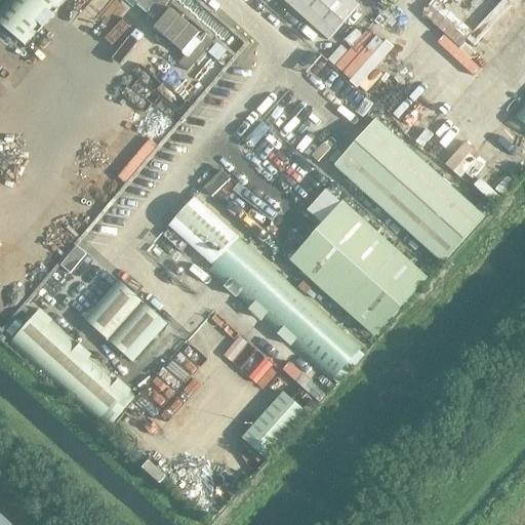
[(65,0),(5,0),(0,6),(0,25),(26,47),(65,0)]
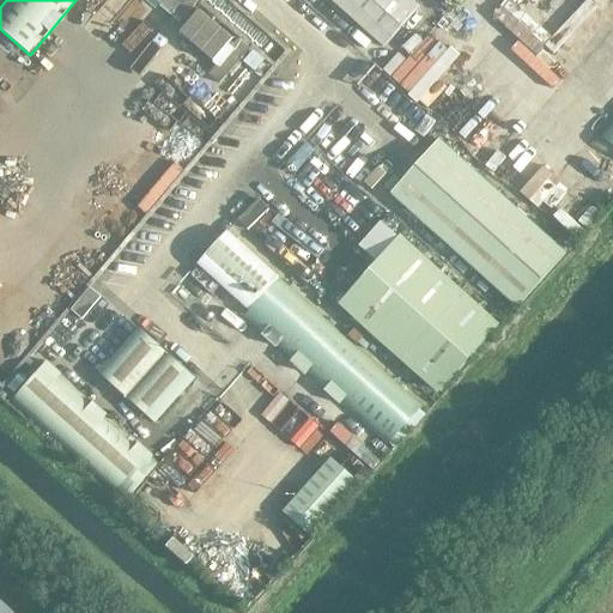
[(171,0),(188,13),(199,0),(157,0),(162,4),(164,0),(171,0)]
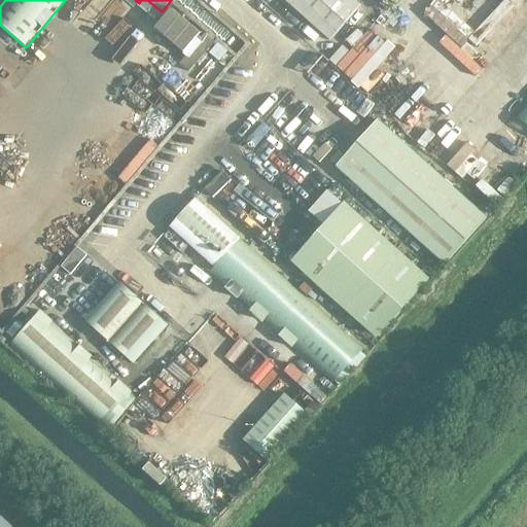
[(357,13),(342,0),(276,0),(325,46),(357,13)]
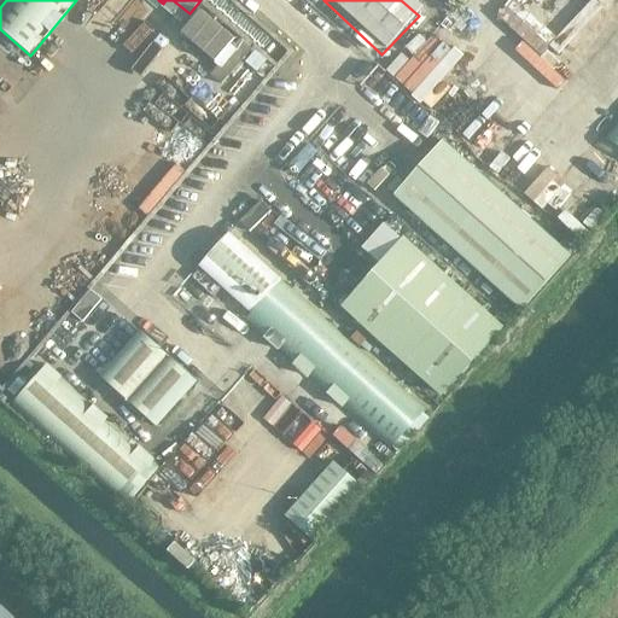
[(571,255),(443,140),(404,184),(397,176),(388,187),(395,194),(395,196),(522,310),(571,255)]
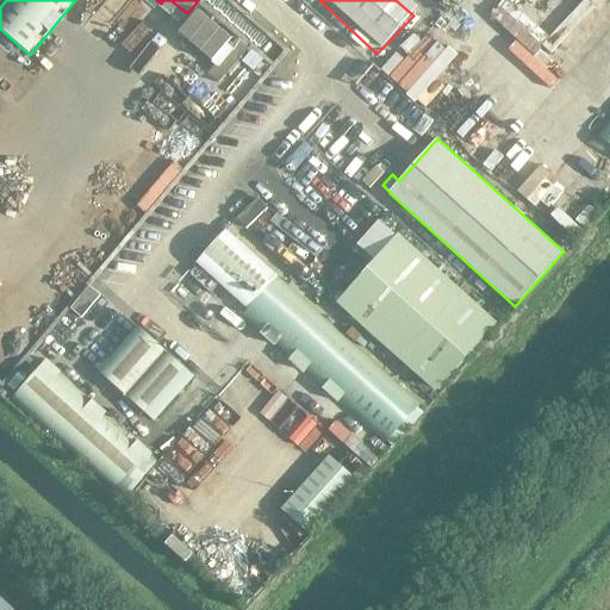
[(374,260),(338,300),(440,391),(497,327),(379,222),(358,246),(374,260)]
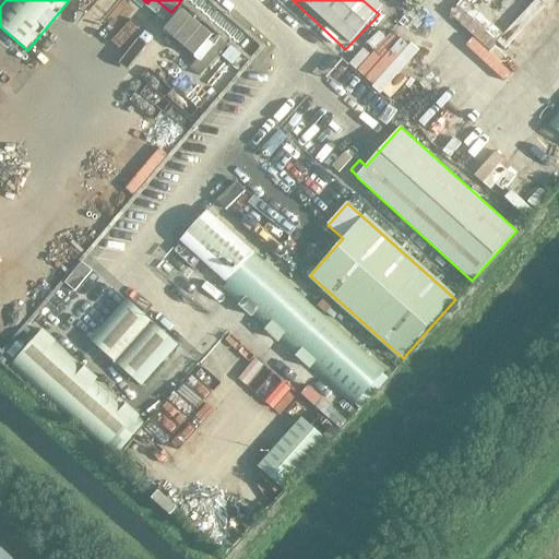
[(206,211),(180,241),(227,283),(222,289),(357,409),(389,373),(206,211)]
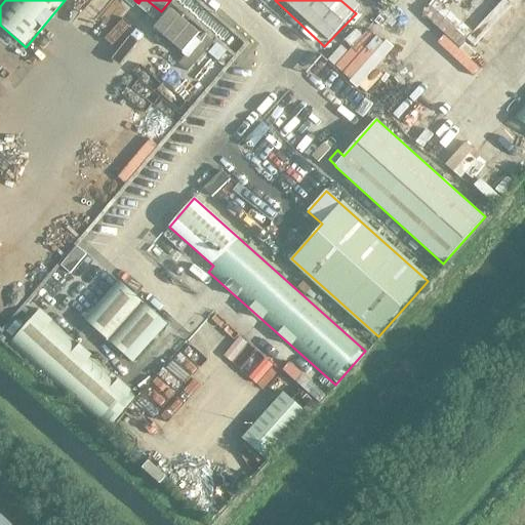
[(118,282),(84,320),(133,363),(167,324),(118,282)]
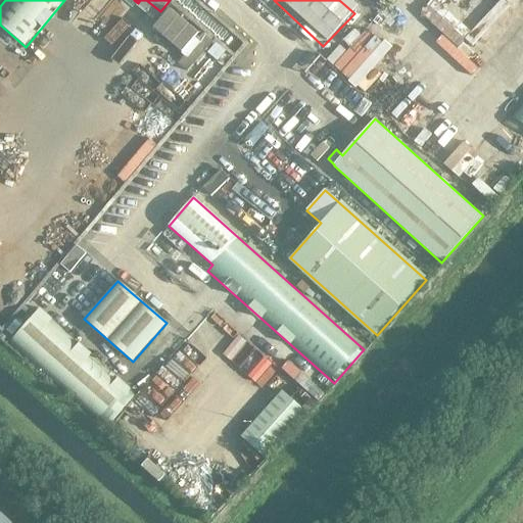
[(131,388),(41,308),(10,342),(100,422),(131,388)]
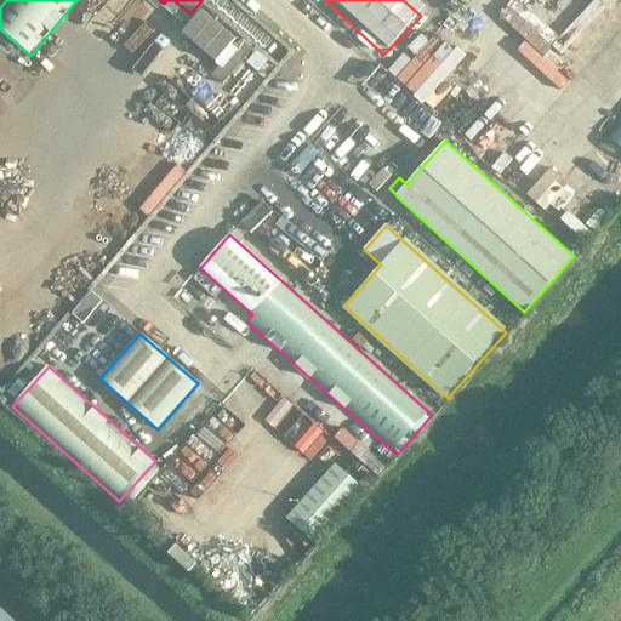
[(365,490),(335,463),(286,518),(317,545),(365,490)]
